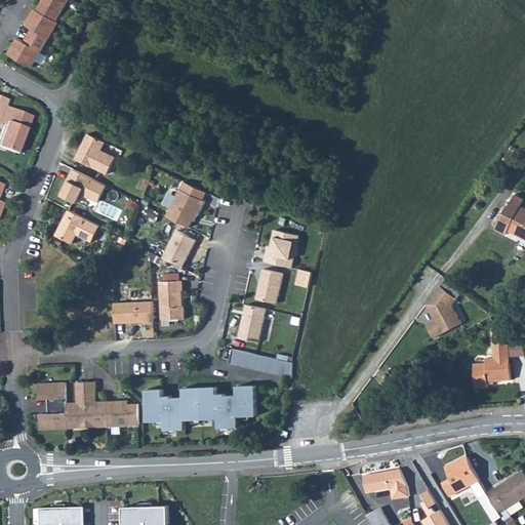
[(23,41),(16,37),(6,53),(31,68),(57,23),(55,22),(68,0),(41,0),(36,9),(34,8),(24,25),(30,29),(34,30),(26,43),(23,41)]
